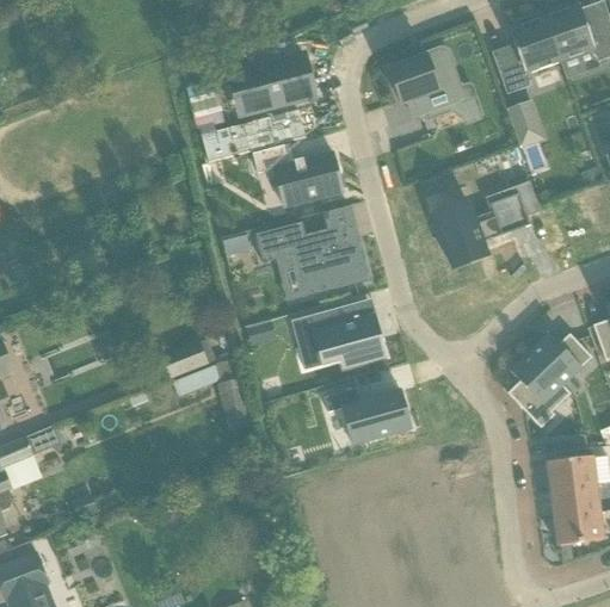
[(544,16),(560,60),(591,49),(598,60),(609,55),(609,17),(608,12),(585,20),(579,2),(568,6),(567,2),(548,8),(549,13),(544,16)]
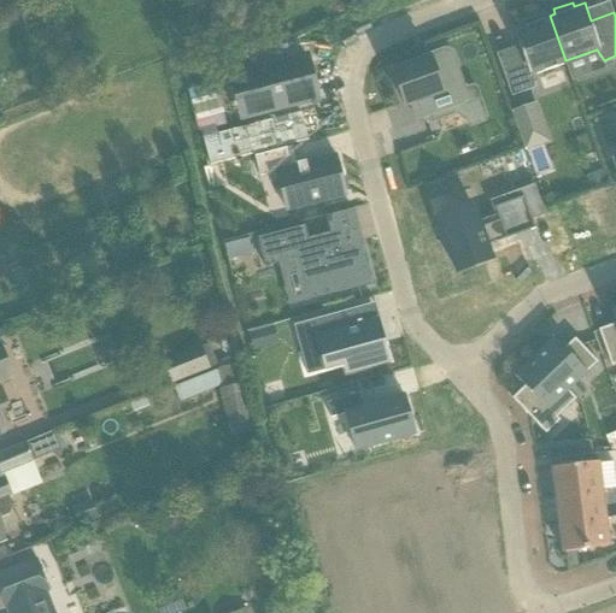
[(565,60),(550,16),(545,17),(543,13),(524,19),(526,24),(515,28),(520,42),(497,51),(512,94),(535,86),(534,72),(565,60)]
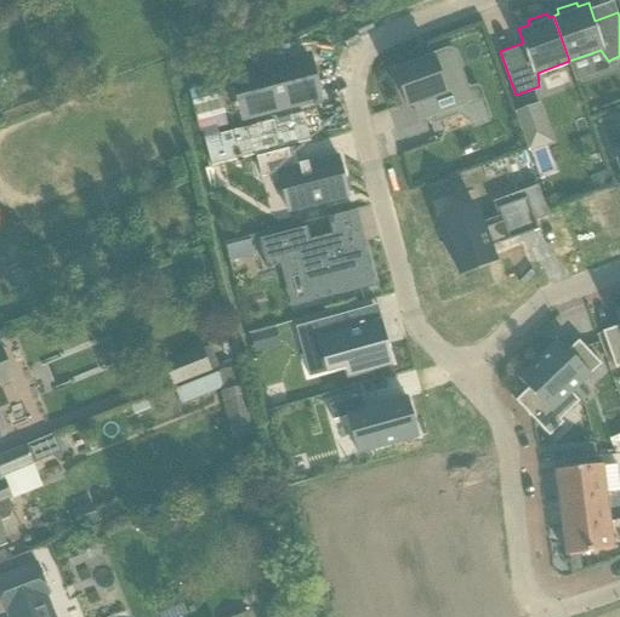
[(468,106),(459,78),(461,73),(454,51),(448,49),(394,68),(408,104),(421,100),(428,119),(468,106)]
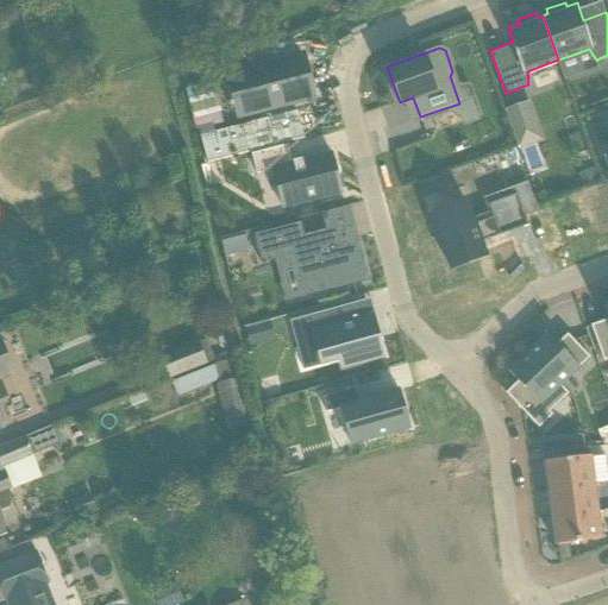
[(306,57),(233,77),(244,117),(318,95),(306,57)]
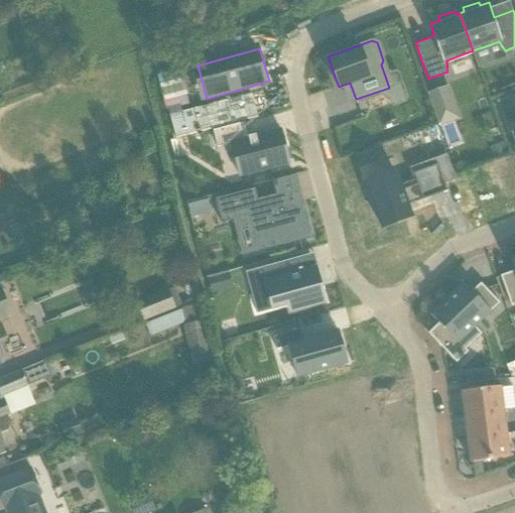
[(181,54),(153,62),(166,110),(196,102),(181,54)]
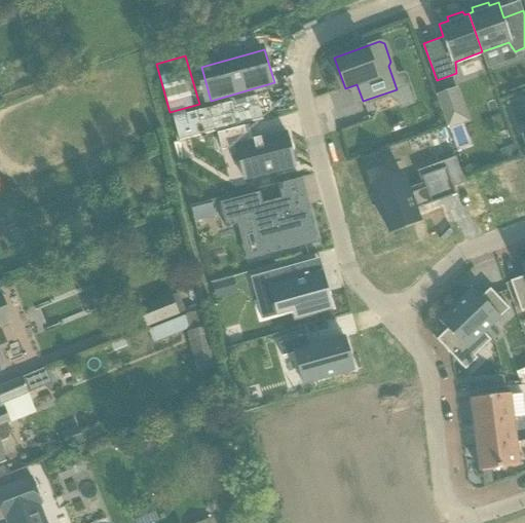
[(455,86),(436,94),(447,124),(463,118),(457,103),(461,102),(455,86)]
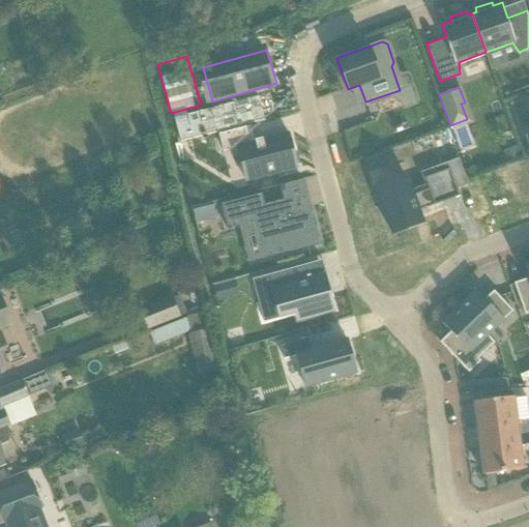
[(264,91),(179,113),(185,137),(270,116),(264,91)]
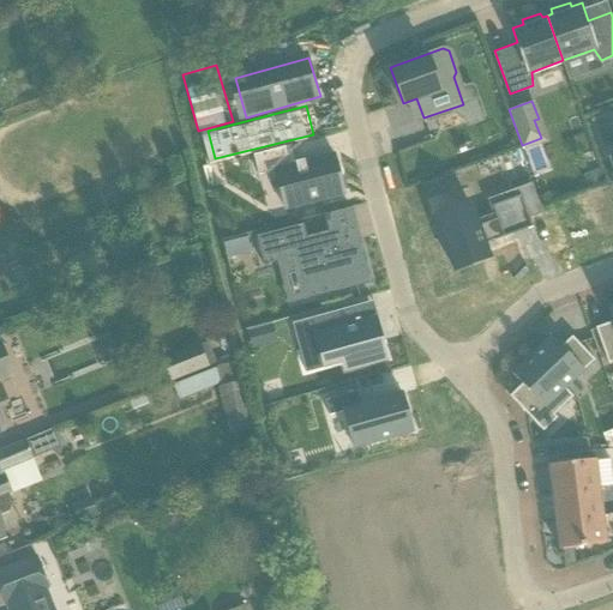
[(290,143),(253,152),(259,174),(276,169),(286,209),(346,193),(335,152),(295,162),(290,143)]
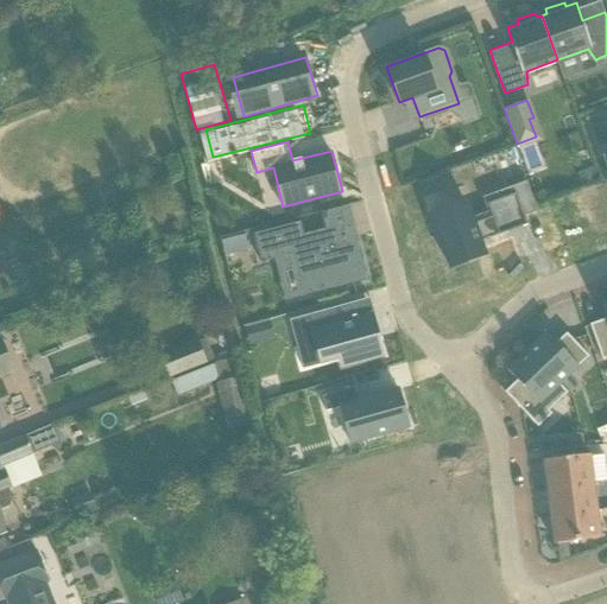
[(595,166),(580,171),(585,183),(599,178),(595,166)]
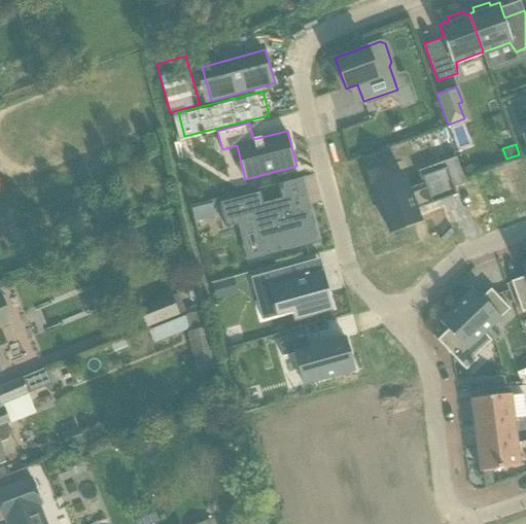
[(404,173),(374,184),(390,230),(420,219),(416,208),(425,205),(426,209),(458,198),(454,186),(447,165),(415,177),(419,187),(410,190),(409,186),(404,173)]
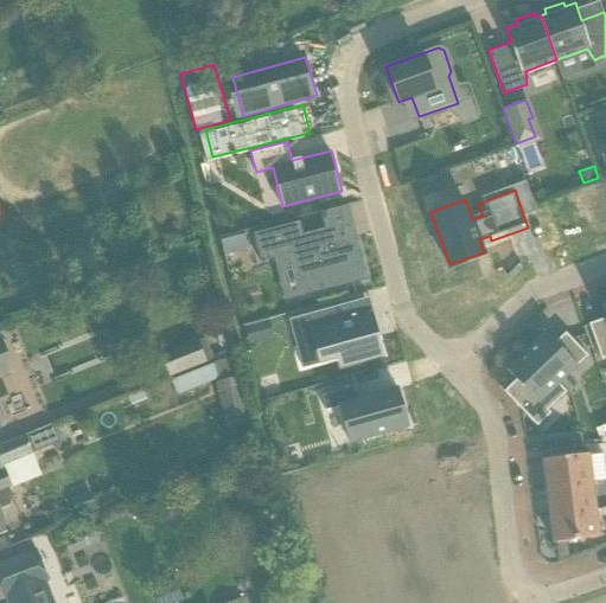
[(300,219),(254,231),(261,261),(274,257),(292,252),(303,293),(367,277),(356,235),(339,239),(336,225),(325,228),(304,233),(300,219)]
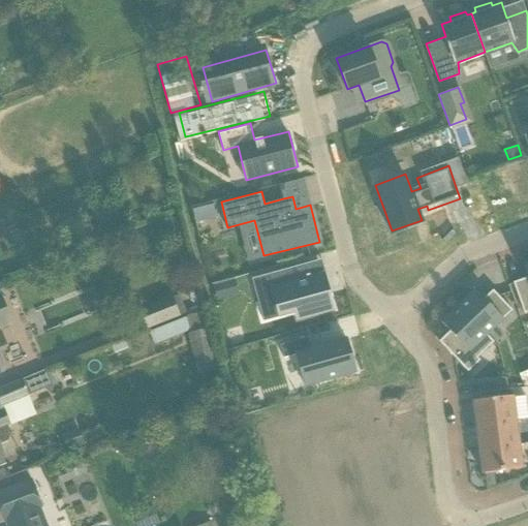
[(216,214),(212,202),(192,207),(195,219),(216,214)]
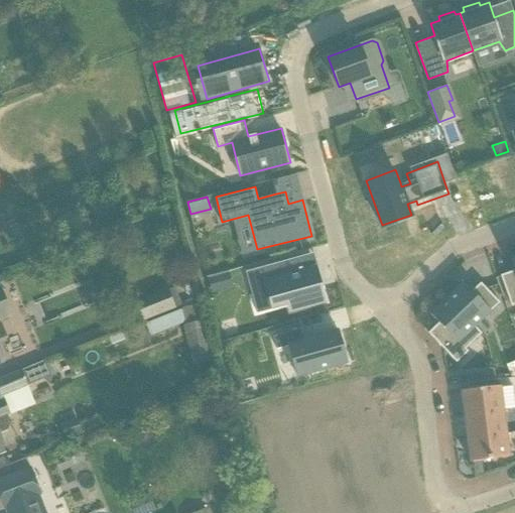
[(514,268),(501,273),(512,304),(514,303),(514,256),(511,257),(514,265),(514,268)]
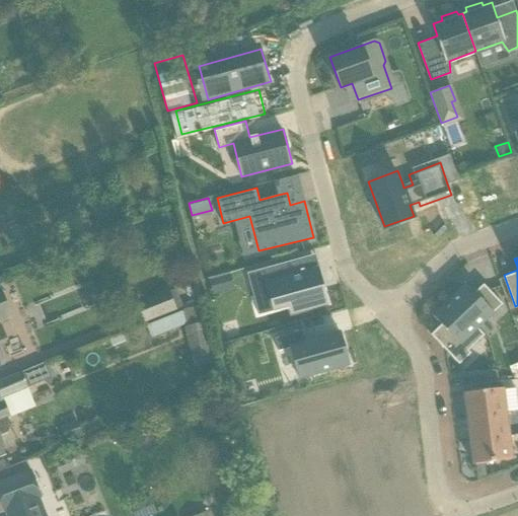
[(289,259),(251,269),(255,285),(267,282),(274,306),(289,302),(291,310),(326,301),(317,268),(293,274),(289,259)]
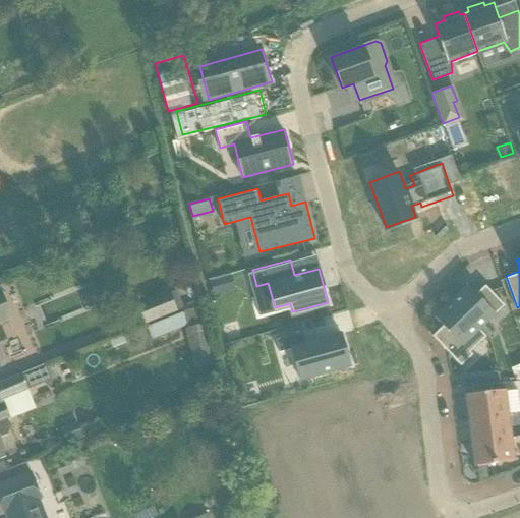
[(222,274),(210,277),(214,290),(226,287),(222,274)]
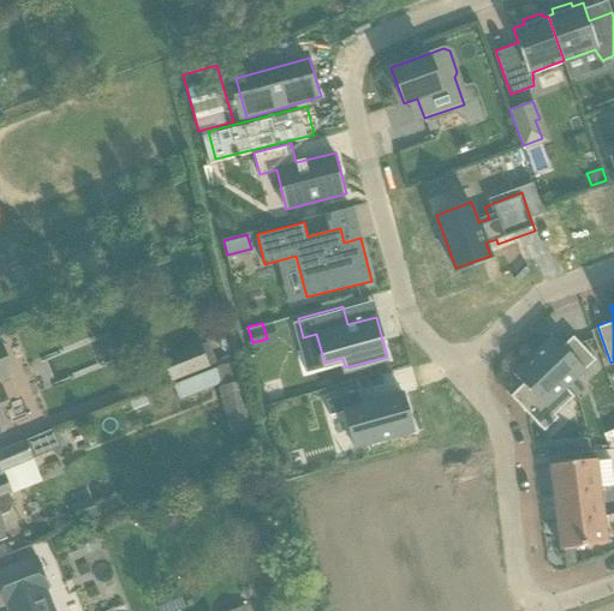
[(553,334),(534,353),(566,388),(567,387),(596,358),(573,335),(562,345),(553,334)]
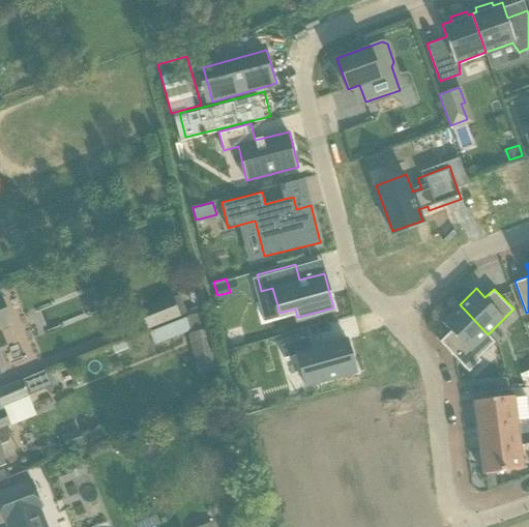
[(0,370),(2,369),(0,362),(0,324),(11,320),(0,293),(0,370)]
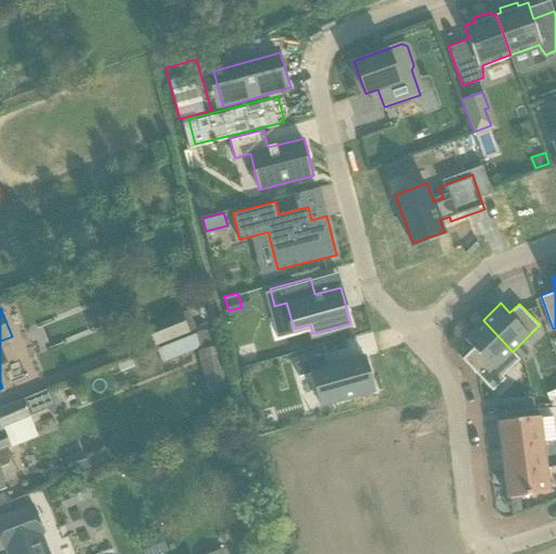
[(147,325),(156,345),(190,330),(182,310),(147,325)]
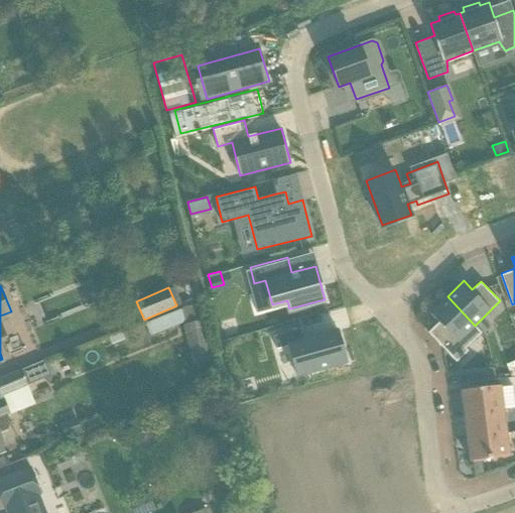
[(475,326),(447,296),(430,312),(439,321),(428,331),(457,361),(469,350),(466,347),(482,332),(476,325),(475,326)]
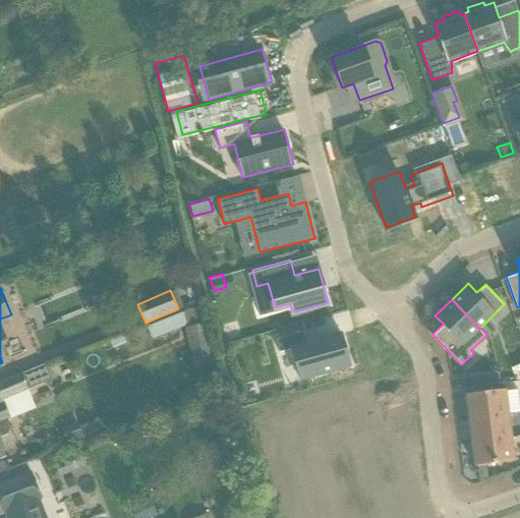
[(185,329),(192,357),(216,351),(209,324),(185,329)]
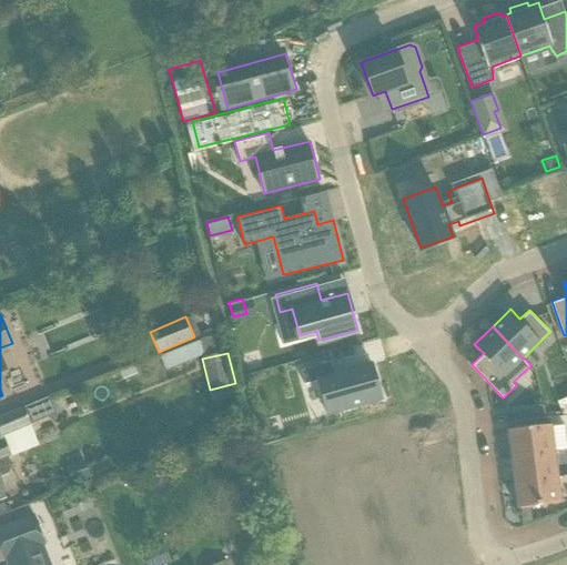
[(332,360),(302,369),(306,382),(319,379),(328,412),(384,396),(374,362),(335,373),(332,360)]
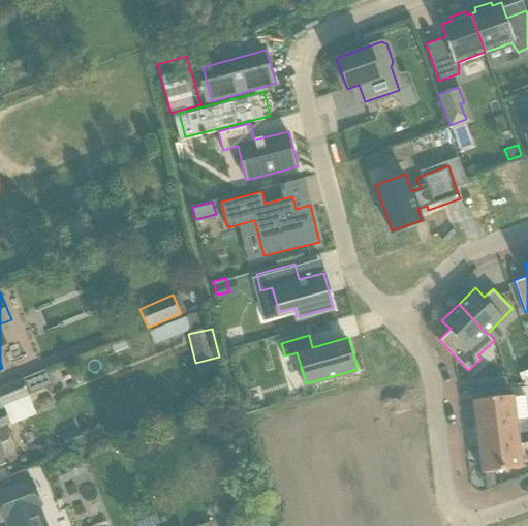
[(48,369),(0,388),(0,405),(53,384),(48,369)]
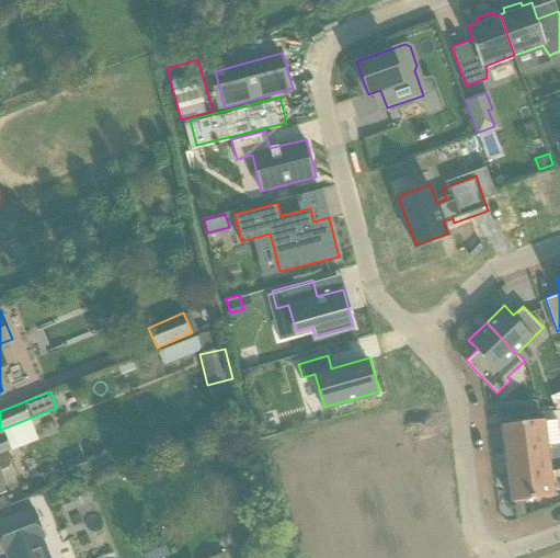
[(523,413),(522,401),(507,403),(509,414),(523,413)]
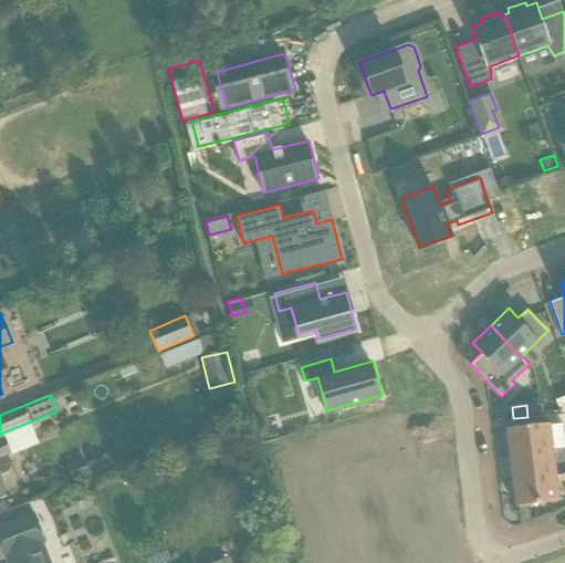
[(550,421),(506,427),(510,454),(553,448),(550,421)]
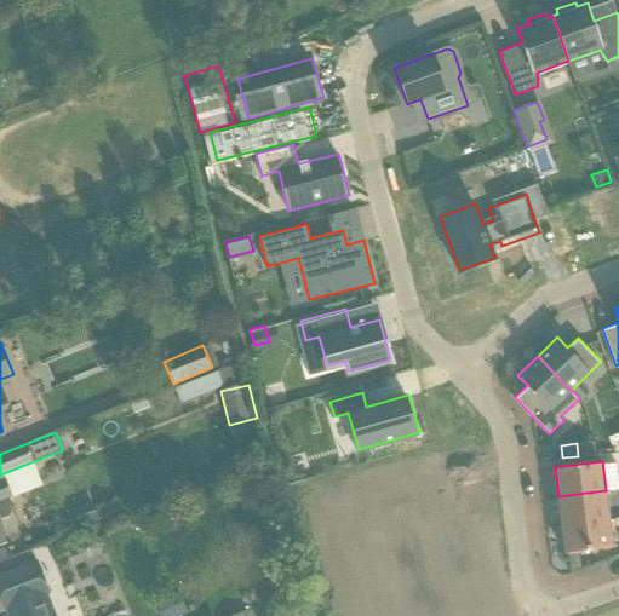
[(5,478),(0,479),(0,542),(9,540),(0,518),(0,517),(11,513),(15,505),(11,495),(5,478)]
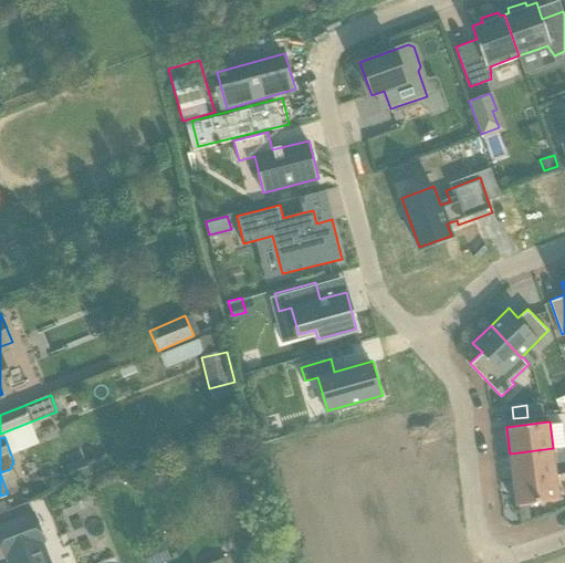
[(553,448),(510,454),(513,479),(556,473),(553,448)]
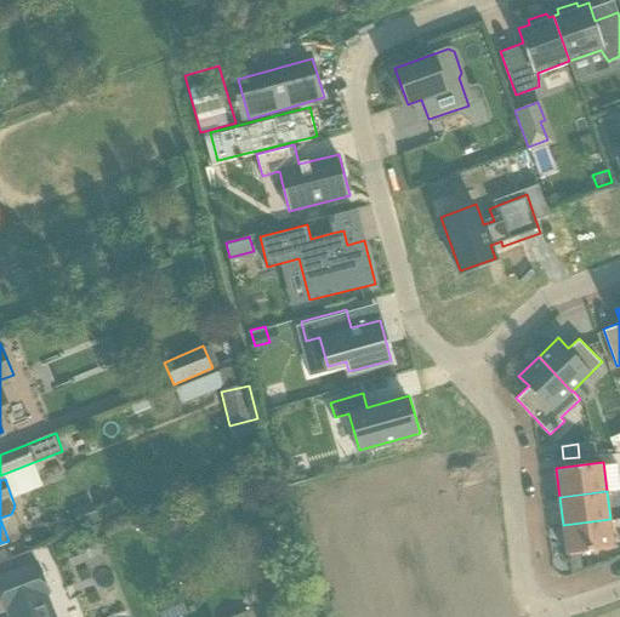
[(78,521),(98,514),(90,493),(70,500),(78,521)]
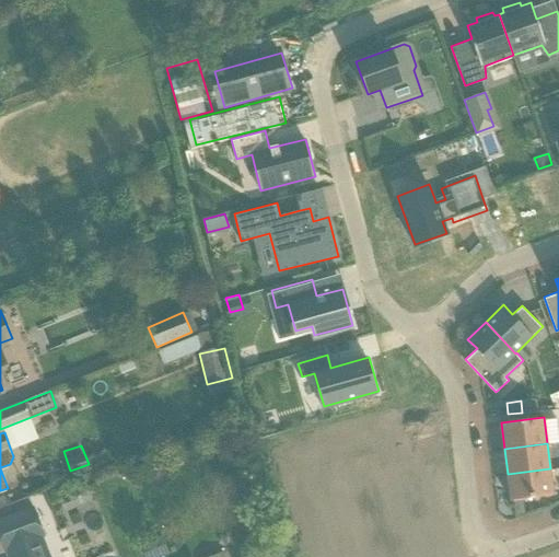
[(554,494),(550,468),(508,474),(511,499),(554,494)]
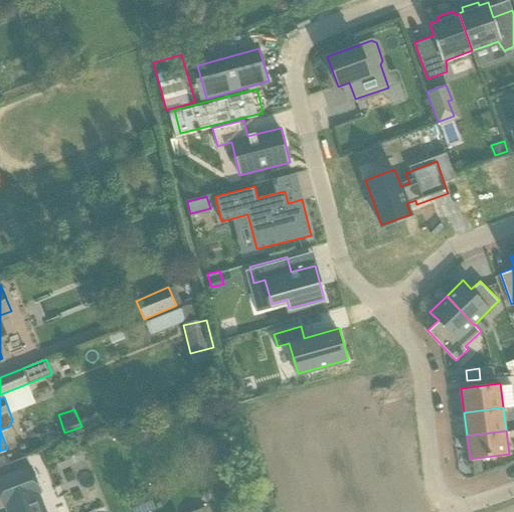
[(31,461),(35,472),(45,468),(39,452),(10,462),(12,468),(31,461)]
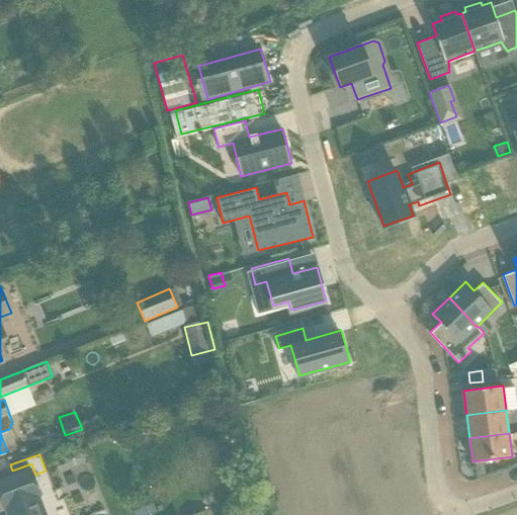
[(32,467),(13,475),(0,480),(0,498),(4,508),(6,508),(8,514),(48,514),(40,495),(42,495),(32,467)]
